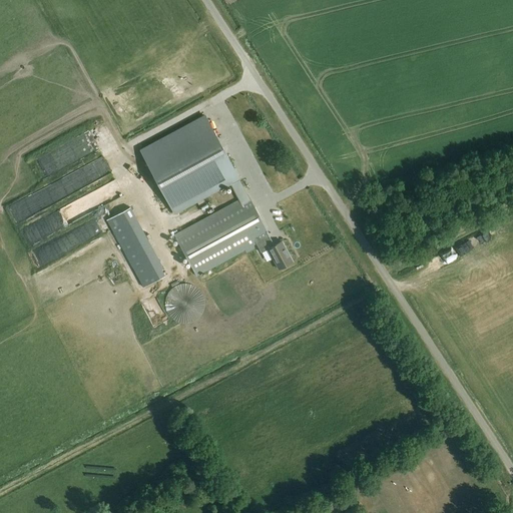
[(230,184),(238,200),(174,234),(196,277),(257,243),(262,253),(269,250),(279,271),(294,263),(283,242),(275,246),(270,237),(203,115),(139,150),(174,214),(230,184)]
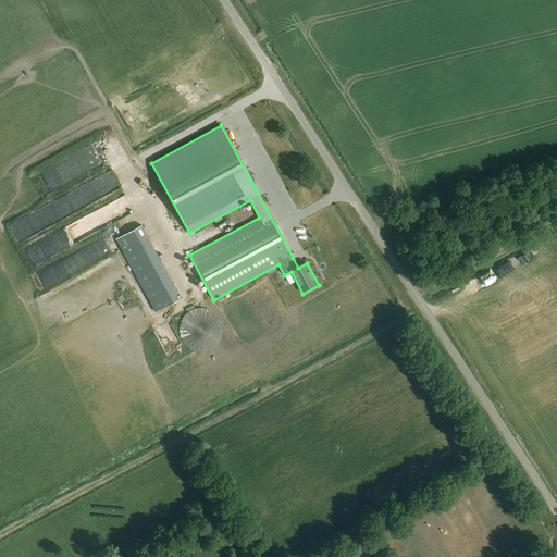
[(122,187),(103,196),(107,202),(125,194),(122,187)]
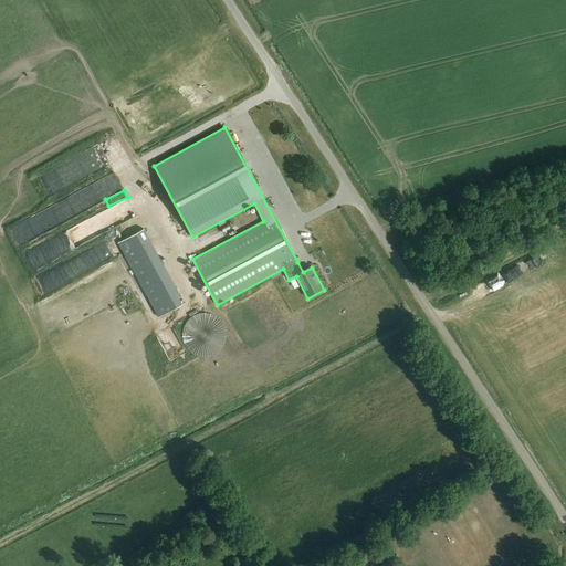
[(117,243),(158,317),(181,304),(178,297),(180,296),(144,229),(117,243)]
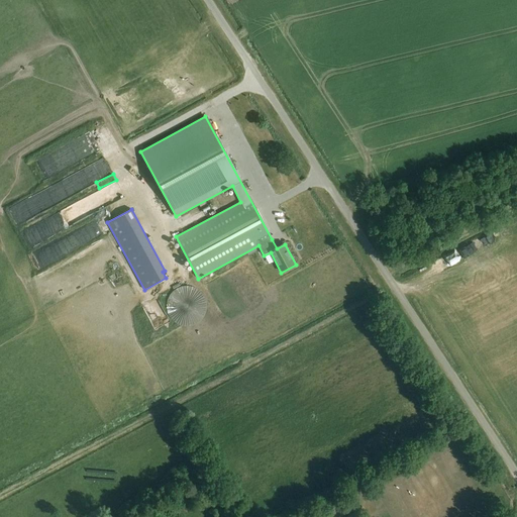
[(24,229),(31,245),(64,231),(57,214),(24,229)]
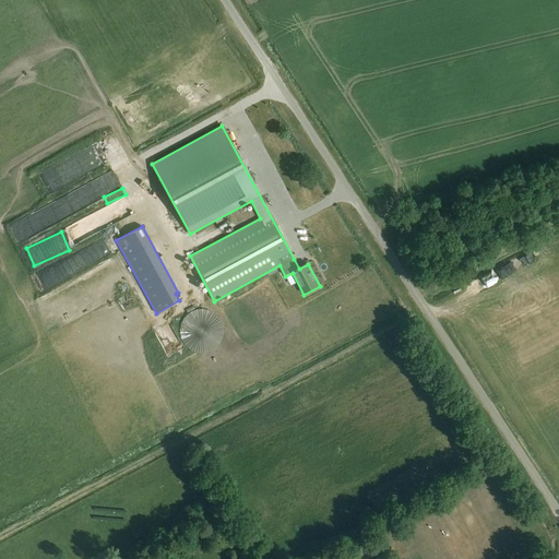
[(478,280),(483,288),(496,282),(491,272),(478,280)]
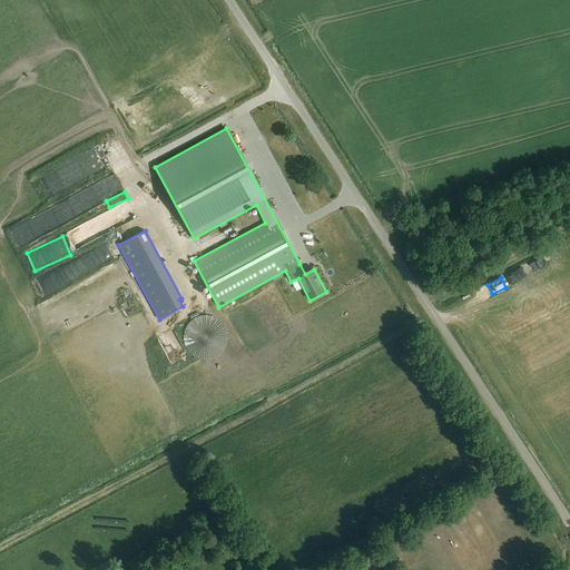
[(213,316),(205,315),(197,316),(190,321),(186,326),(184,334),(184,342),(186,349),(192,355),(198,359),(206,360),(214,359),(220,354),(225,349),(227,341),(227,333),(225,326),(219,320),(213,316)]
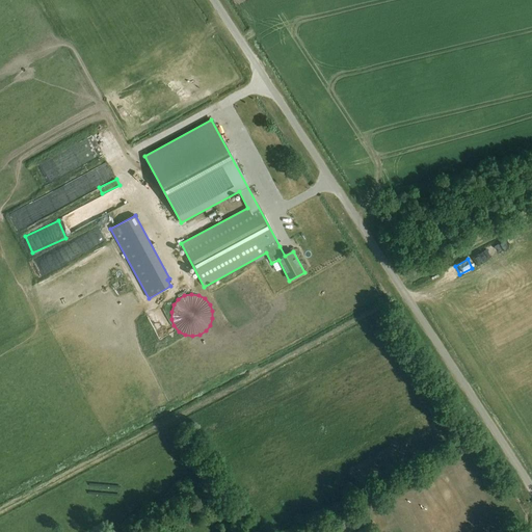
[(349,520),(353,527),(363,522),(362,522),(367,519),(363,512),(358,514),(357,514),(349,520)]
